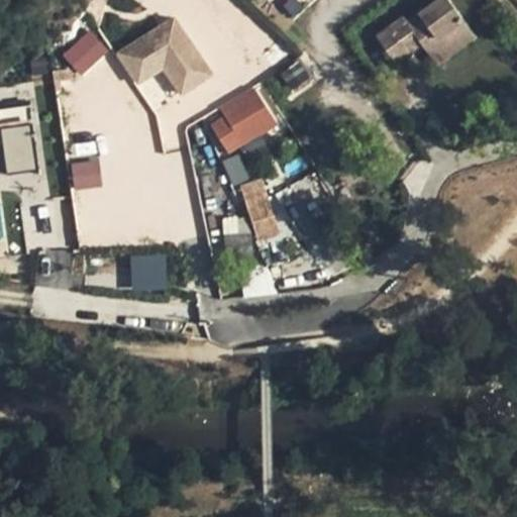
[(470,28),(448,0),(435,0),(407,20),(403,16),(376,35),(395,62),(409,50),(410,54),(422,44),(430,57),(470,28)]
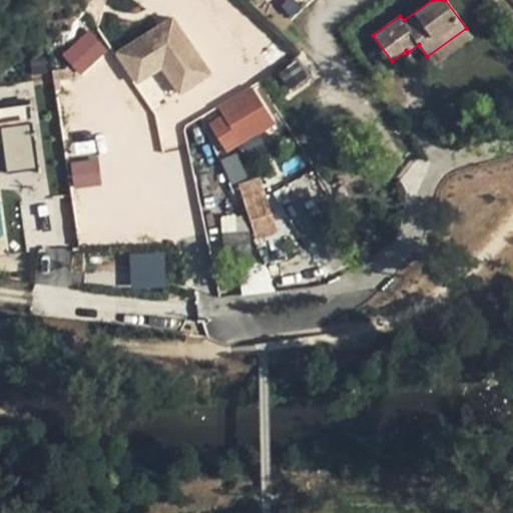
[(173,19),(116,56),(138,91),(165,73),(179,95),(210,74),(173,19)]
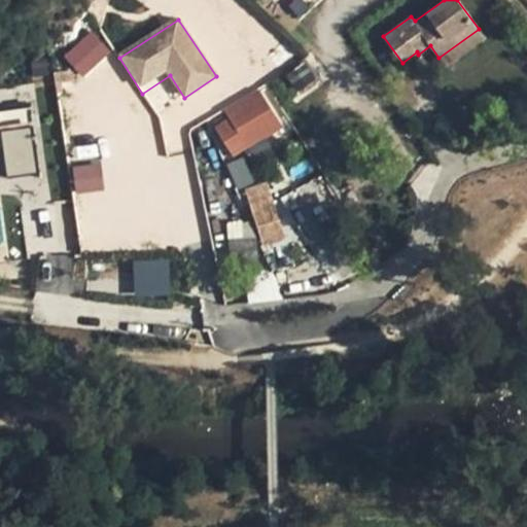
[(479,29),(438,58),(445,66),(485,37),(479,29)]
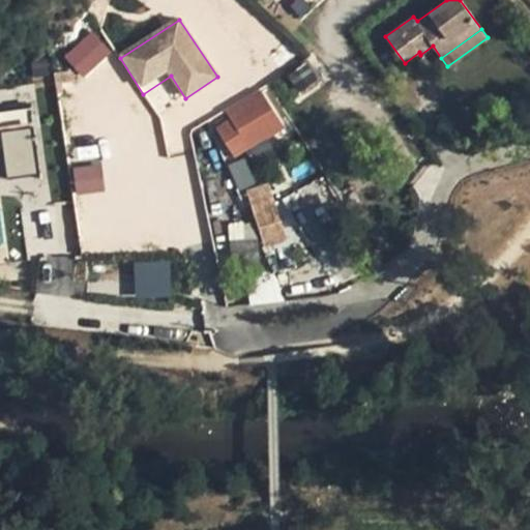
[(80,77),(111,55),(93,31),(63,53),(80,77)]
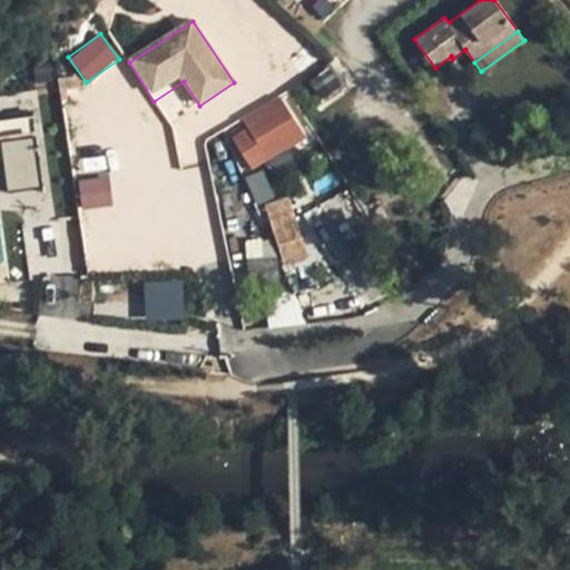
[(304,139),(281,99),(245,120),(249,128),(235,137),(254,169),(304,139)]
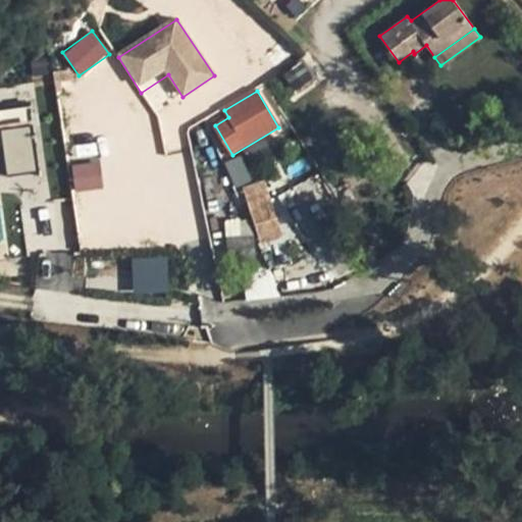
[(6,174),(37,171),(30,106),(0,109),(0,149),(3,150),(6,174)]
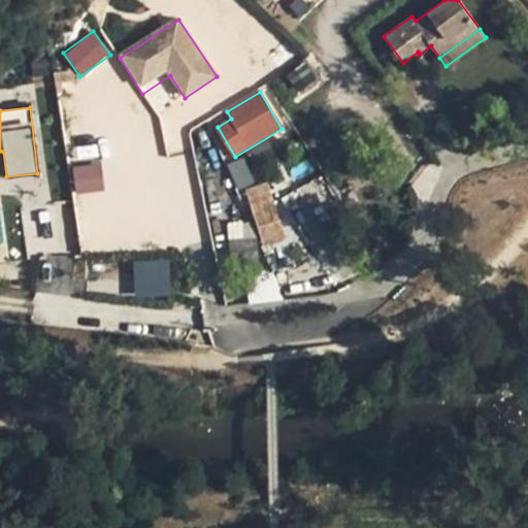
[(239,190),(255,185),(246,161),(231,166),(239,190)]
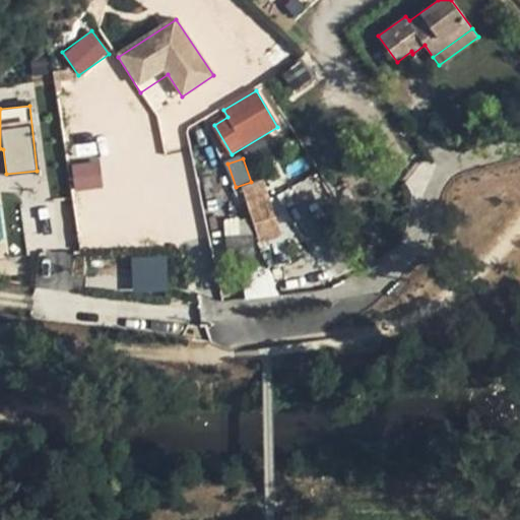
[(75,166),(77,191),(101,190),(99,165),(75,166)]
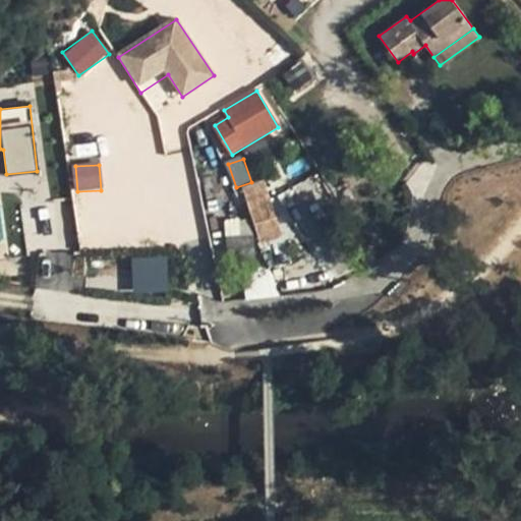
[(259,244),(283,237),(265,181),(242,188),(259,244)]
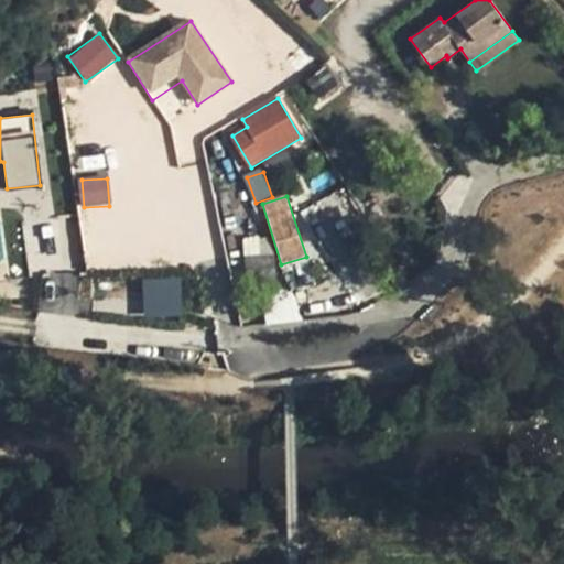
[(247,282),(275,279),(273,253),(245,256),(247,282)]
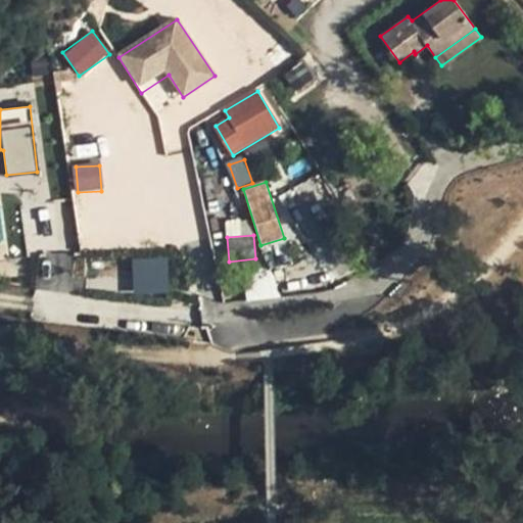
[(133,293),(169,292),(168,256),(131,257),(133,293)]
